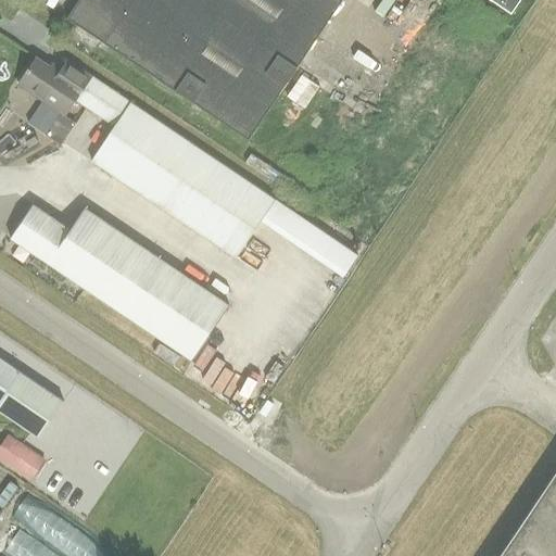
[(249,141),(343,0),(79,0),(67,19),(78,26),(103,43),(249,141)]
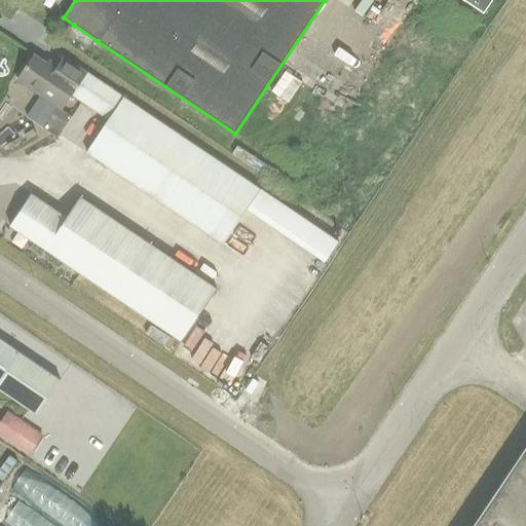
[(492,0),(464,0),(485,12),(492,0)]
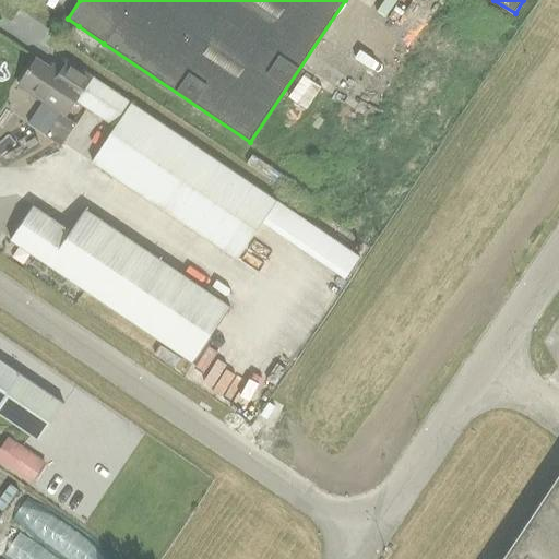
[(36,58),(18,85),(43,102),(28,123),(61,145),(75,125),(66,117),(76,100),(92,78),(68,61),(59,74),(36,58)]
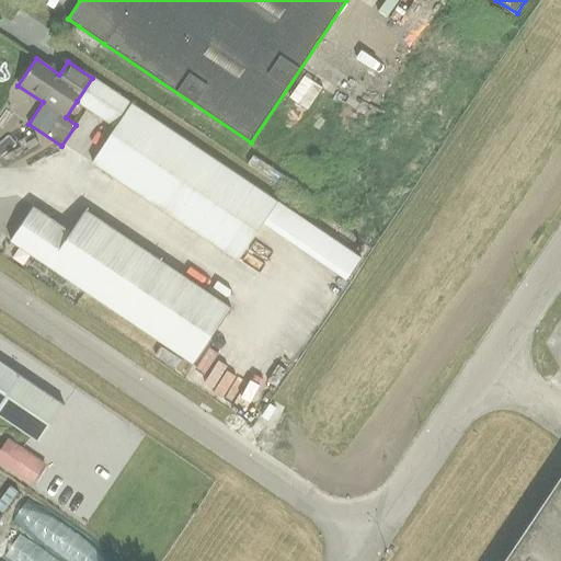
[(238,261),(277,203),(92,78),(77,101),(115,127),(92,162),(238,261)]
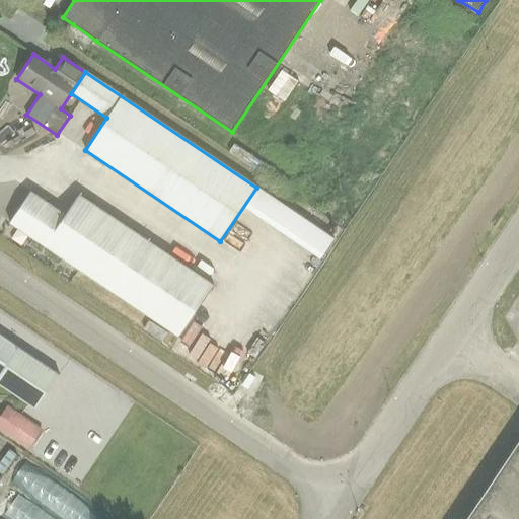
[(264,176),(269,168),(235,146),(230,154),(264,176)]
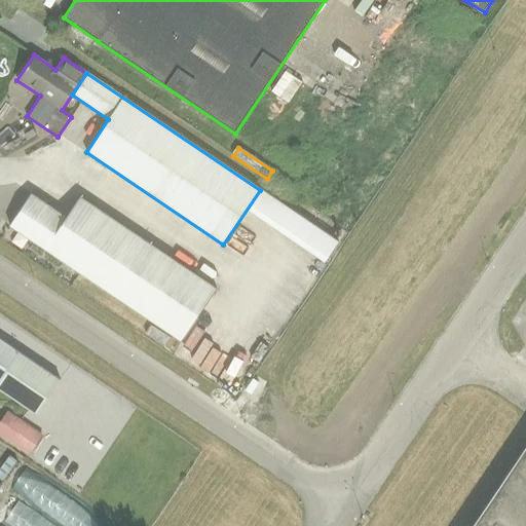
[(9,225),(42,248),(182,341),(217,290),(79,197),(66,218),(31,194),(9,225)]
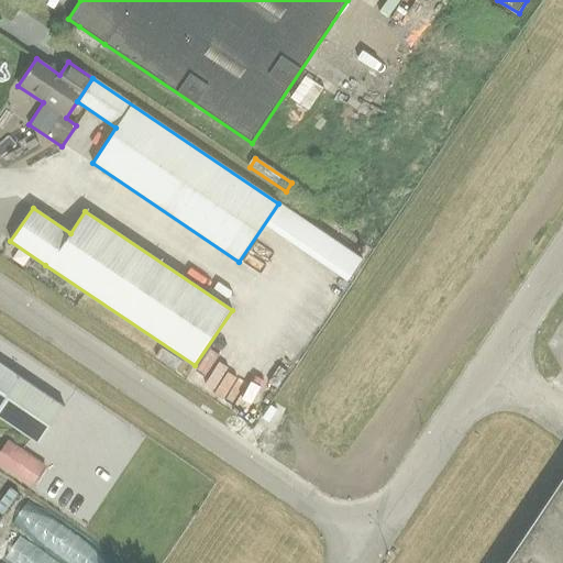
[(64,407),(0,363),(0,417),(40,444),(64,407)]
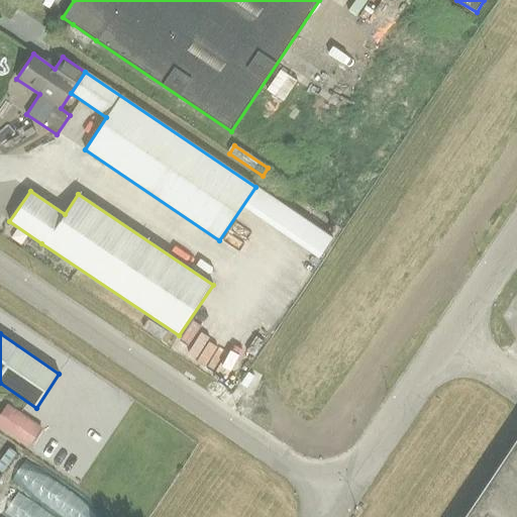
[(41,428),(6,405),(0,413),(0,427),(29,446),(41,428)]
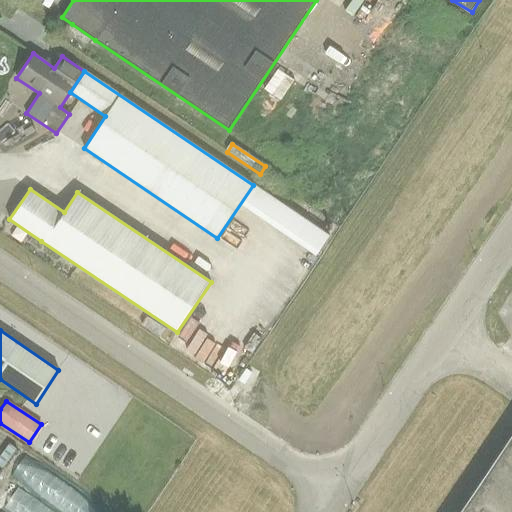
[(511,511),(511,437),(461,511),(511,511)]
